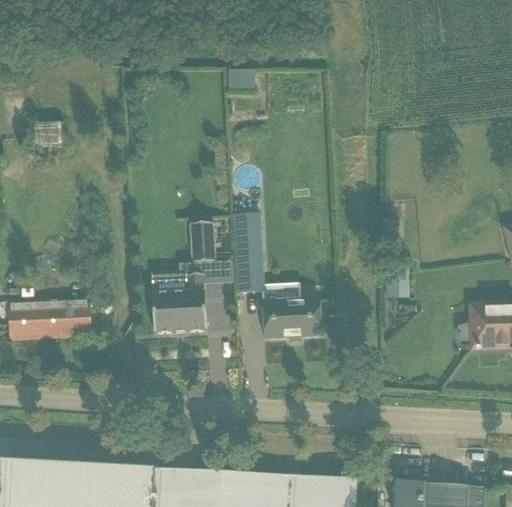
[(260,211),(235,212),(239,290),(264,289),(260,211)]
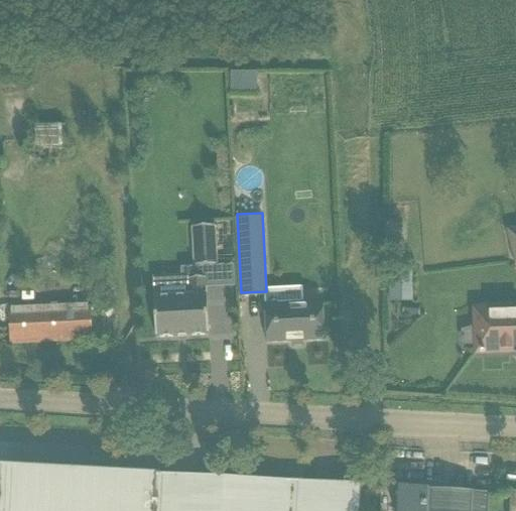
[(217,261),(215,222),(192,223),(195,262),(217,261)]
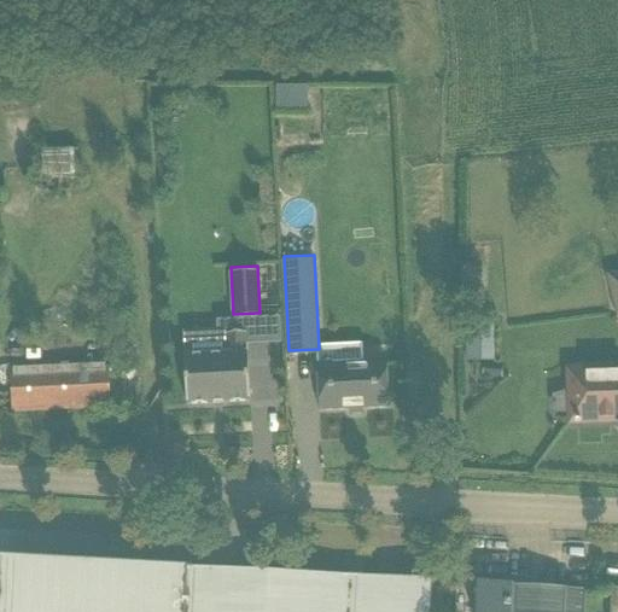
[(617,267),(607,270),(616,314),(617,313),(617,267)]
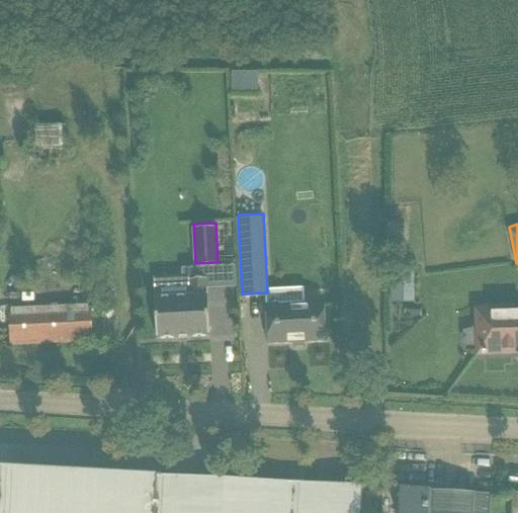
[(412,265),(389,265),(389,298),(412,298),(412,265)]
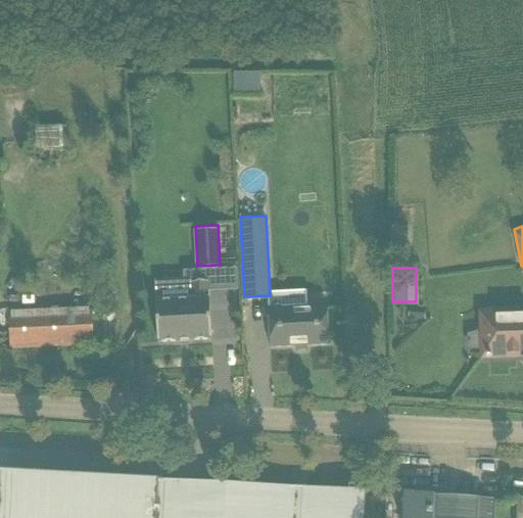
[(208,294),(208,288),(207,277),(191,278),(192,295),(155,297),(157,338),(211,335),(208,294)]
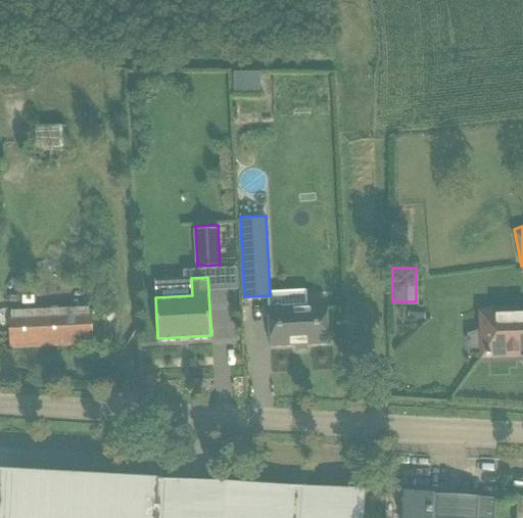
[(329,340),(327,303),(307,304),(307,301),(268,303),(270,343),(329,340)]
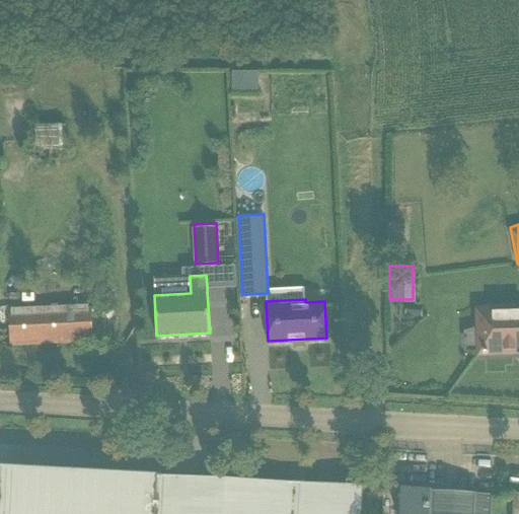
[(209,305),(210,331),(234,331),(233,304),(209,305)]
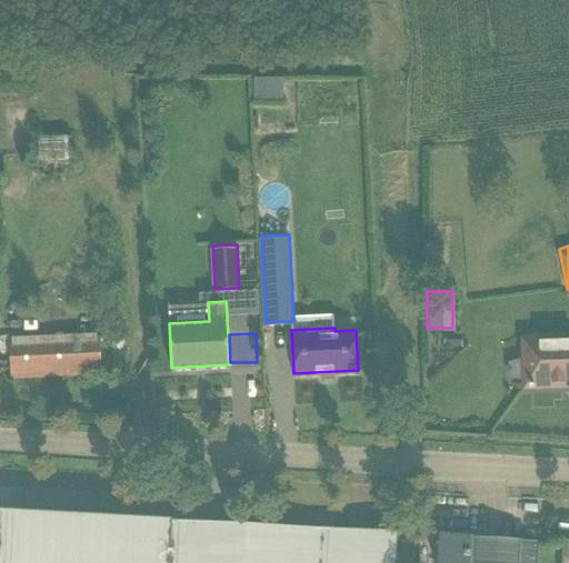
[(522,354),(508,359),(508,374),(522,378),(522,388),(523,386),(523,384),(536,384),(536,381),(568,379),(568,333),(521,334),(522,354)]
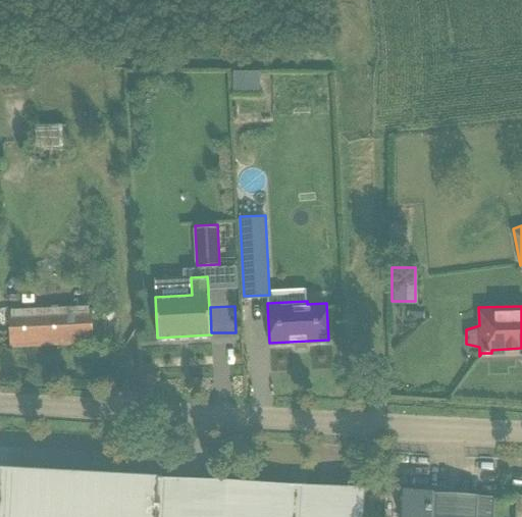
[(91,341),(90,308),(10,312),(12,345),(91,341)]
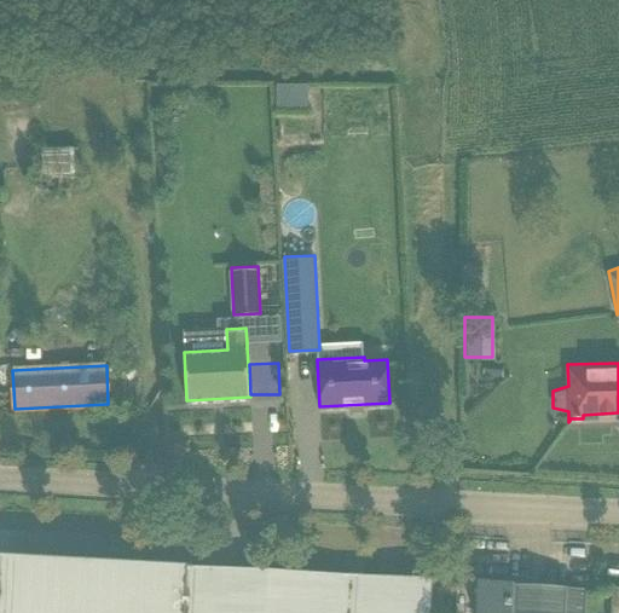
[(0,553),(0,612),(429,612),(432,576),(243,566),(105,559),(0,553)]
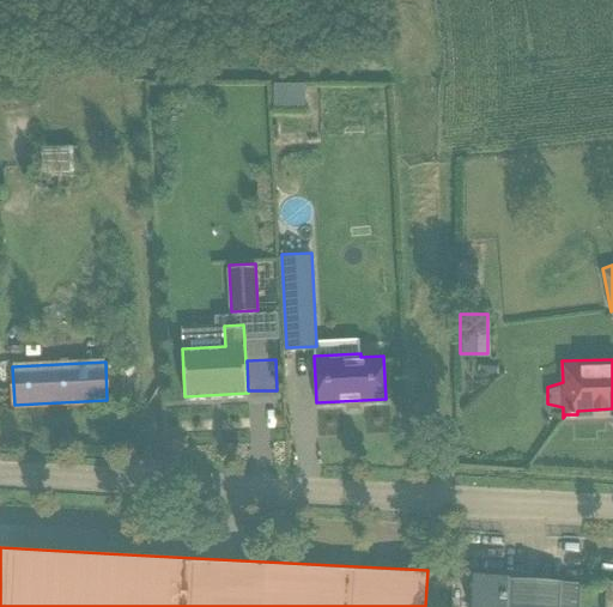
[(507,583),(507,577),(507,575),(473,574),(471,606),(578,606),(580,581),(511,577),(510,583),(507,583)]
